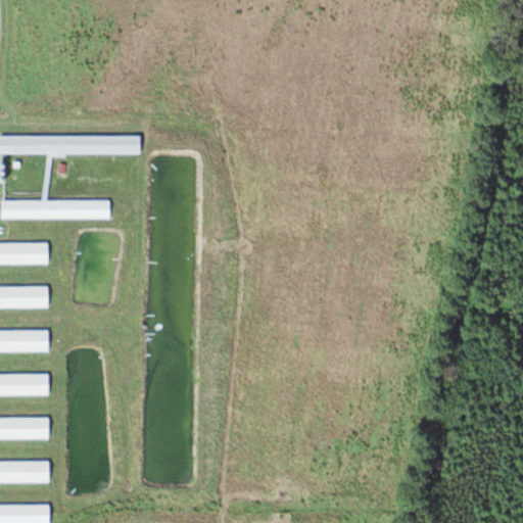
[(142,135),(1,135),(1,152),(142,152),(142,135)]
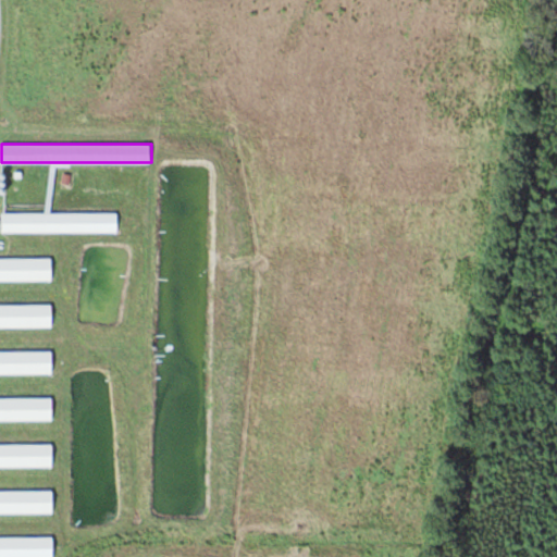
[(119,212),(3,212),(3,232),(119,232),(119,212)]
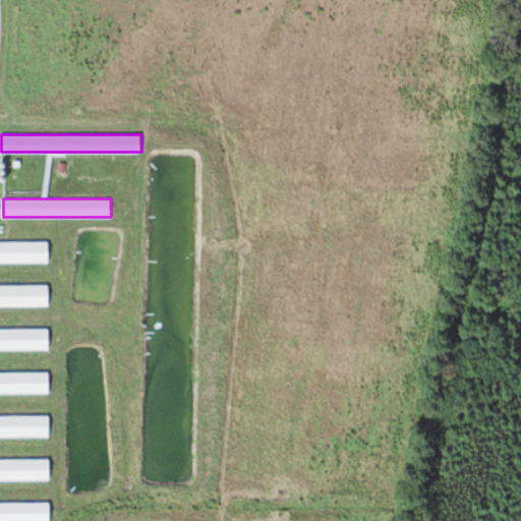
[(50,241),(0,240),(0,262),(50,263),(50,241)]
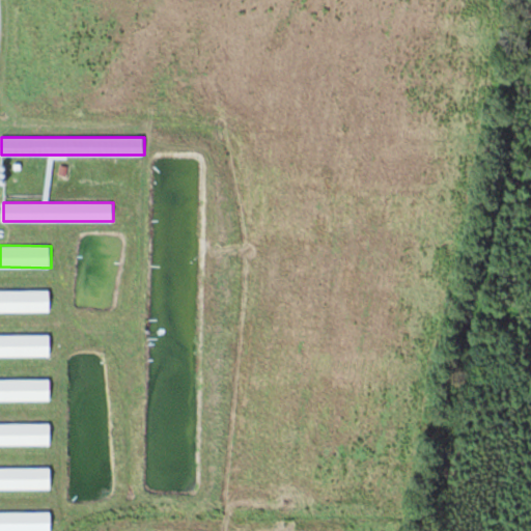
[(0,290),(0,311),(51,311),(51,290),(0,290)]
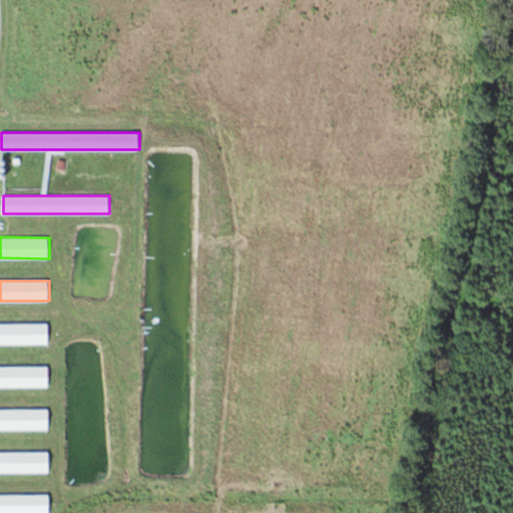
[(0,324),(0,344),(50,344),(50,324),(0,324)]
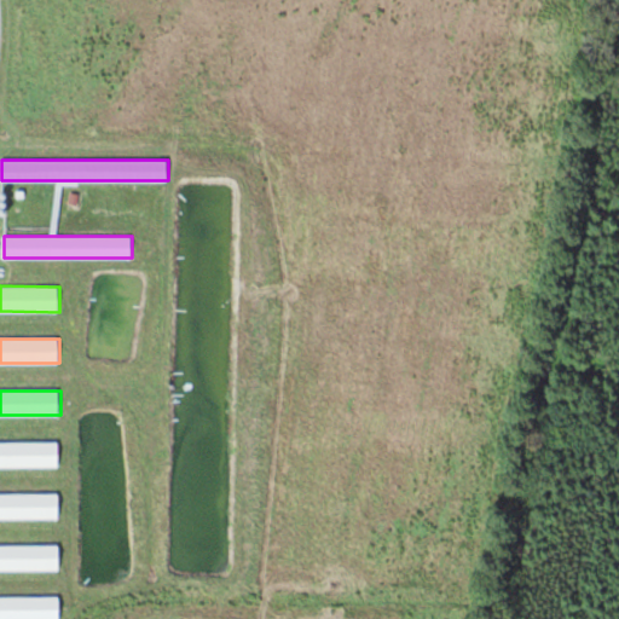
[(0,467),(61,467),(61,441),(0,441),(0,467)]
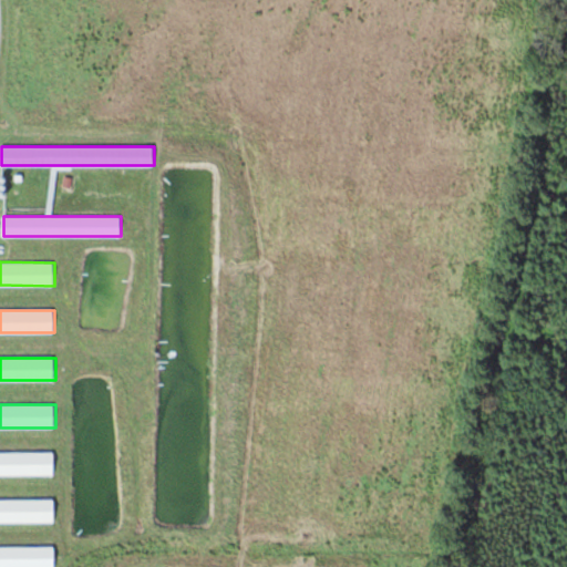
[(0,474),(55,474),(55,452),(0,452),(0,474)]
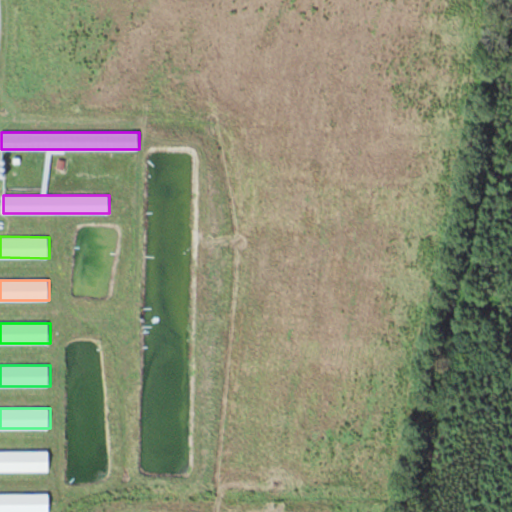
[(0,471),(51,472),(51,451),(0,450),(0,471)]
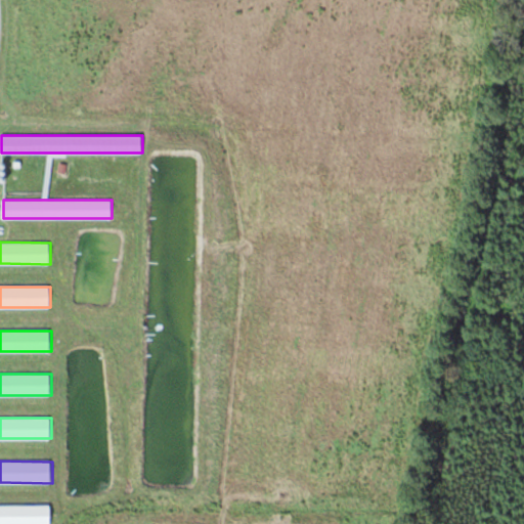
[(0,505),(0,523),(52,523),(53,506),(0,505)]
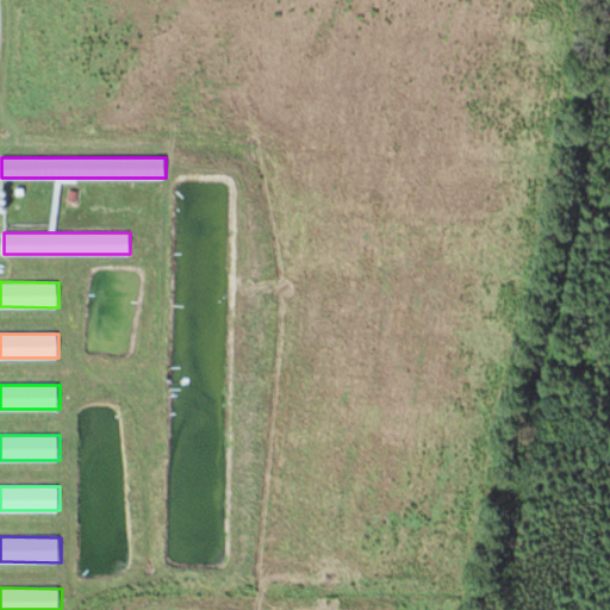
All buildings are outlined.
